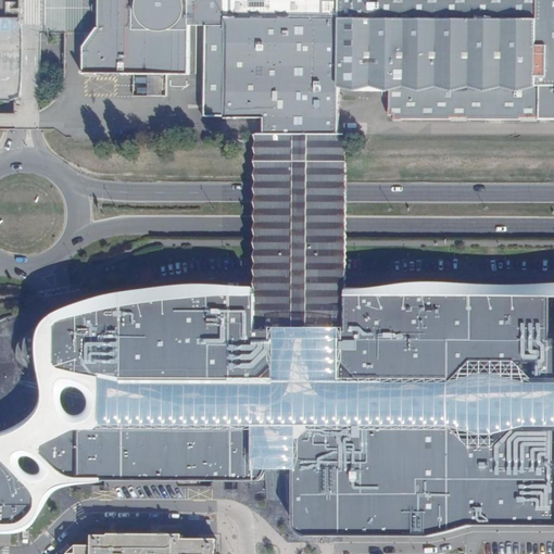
[(0,96),(26,96),(40,96),(40,2),(39,0),(0,0),(0,96)]
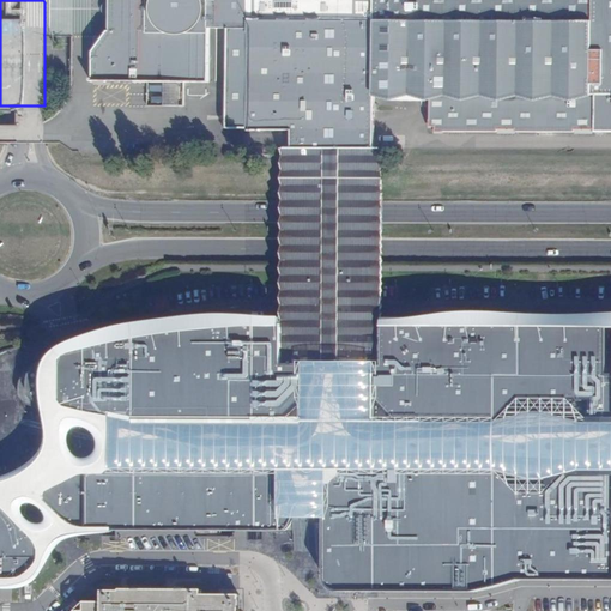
[(106,0),(106,5),(106,29),(89,49),(89,79),(204,80),(204,26),(225,26),(224,128),(290,129),(289,143),(289,146),(328,146),(369,147),(369,143),(370,94),(429,94),(429,125),(436,125),(436,129),(496,131),(496,127),(514,127),(514,131),(573,131),(573,128),(591,128),(591,131),(610,131),(610,0),(106,0)]
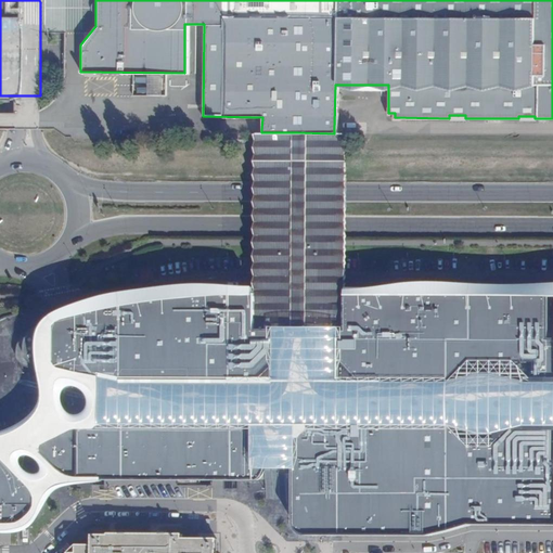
[(251,224),(249,275),(251,300),(296,300),(343,301),(343,277),(343,224),(343,191),(343,176),(343,129),(334,129),(334,133),(297,132),(261,132),(261,129),(251,129),(251,175),(251,190),(251,224)]
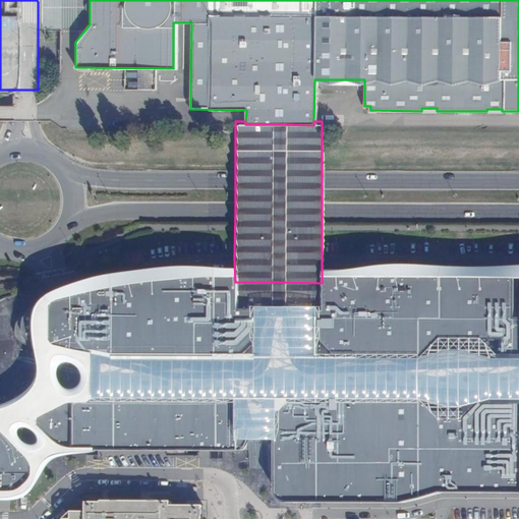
[(0,497),(7,497),(22,494),(45,461),(60,454),(89,448),(255,450),(268,450),(267,493),(276,493),(287,501),(402,500),(441,491),(518,488),(518,284),(322,283),(278,282),(235,282),(208,281),(161,281),(137,283),(116,286),(96,290),(73,294),(59,296),(52,301),(27,316),(19,325),(14,333),(11,339),(11,346),(14,357),(24,360),(36,358),(54,347),(69,343),(84,344),(235,354),(244,351),(253,341),(264,316),(307,316),(331,356),(423,356),(439,338),(482,337),(494,356),(518,356),(518,397),(480,398),(463,418),(440,417),(422,400),(288,404),(279,408),(84,391),(0,417),(0,497)]
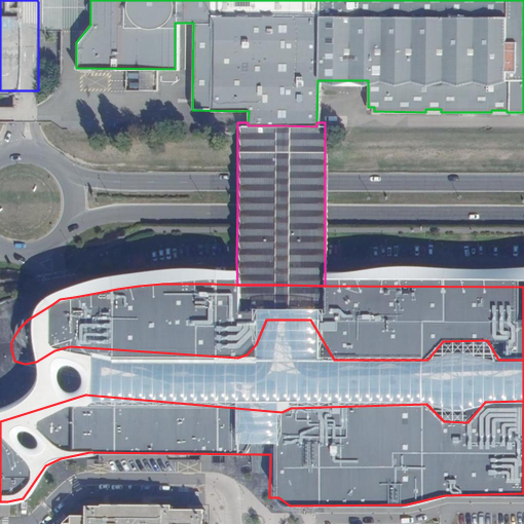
[(204,523),(204,522),(201,522),(202,509),(171,508),(171,503),(147,503),(139,503),(109,503),(102,503),(102,506),(86,504),(86,514),(71,514),(71,515),(70,523),(204,523)]
